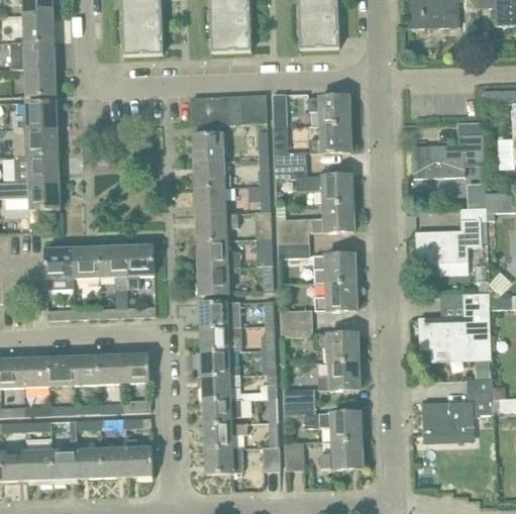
[(53,15),(52,0),(21,0),(23,15),(23,16),(53,15)]
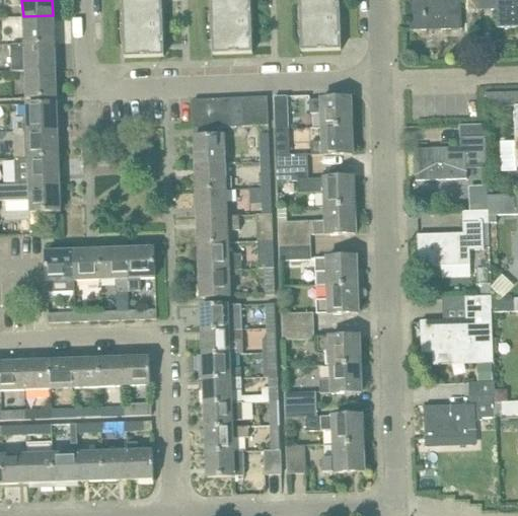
[(121,0),(122,12),(129,11),(130,41),(123,41),(124,55),(163,54),(160,0),(121,0)]
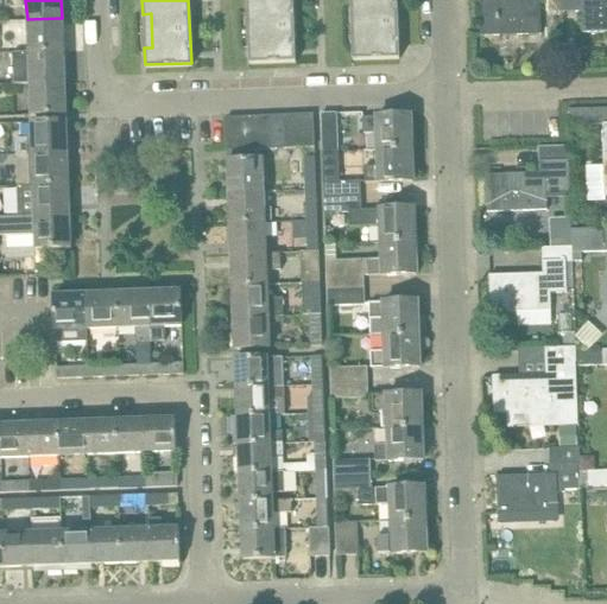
[(246,0),(247,11),(253,10),(254,44),(248,44),(248,61),(295,59),(292,0),(246,0)]
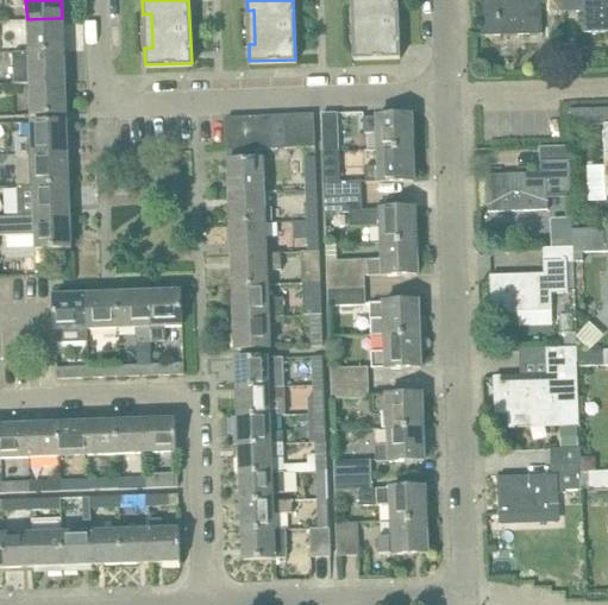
[(400,56),(396,0),(350,0),(351,6),(357,6),(358,41),(352,41),(353,57),(400,56)]
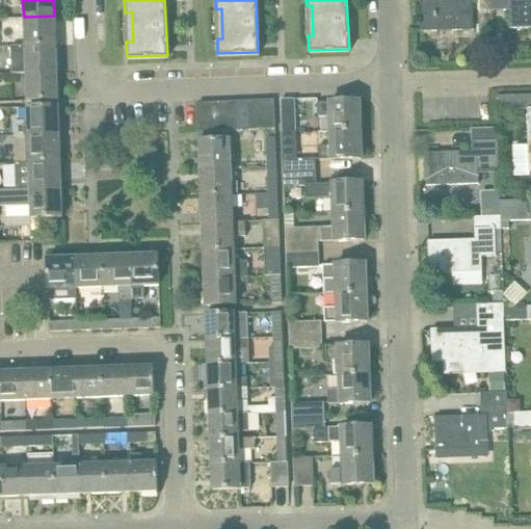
[(472,27),(472,6),(471,0),(419,0),(420,29),(472,27)]
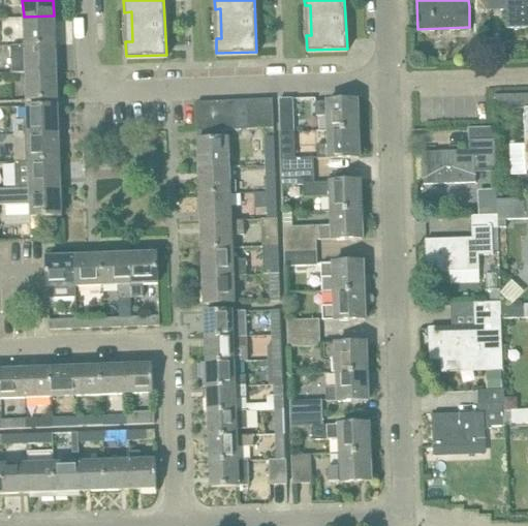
[(487,0),(488,8),(506,7),(506,26),(527,25),(527,0),(487,0)]
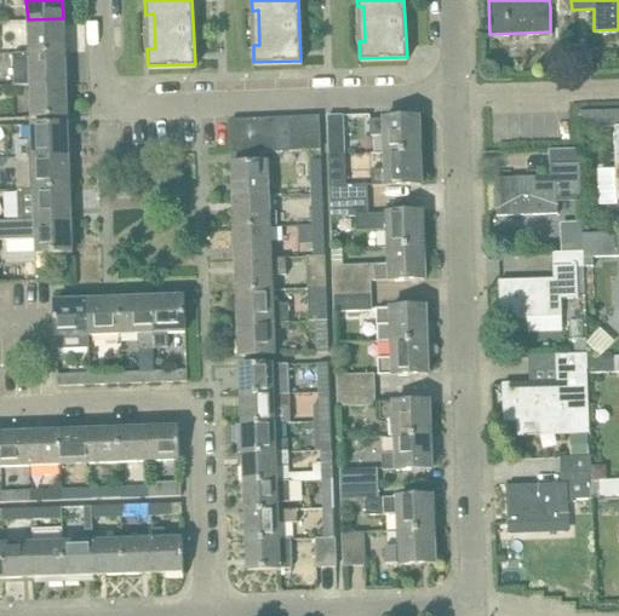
[(11,52),(29,52),(28,19),(28,18),(9,18),(10,52),(11,52)]
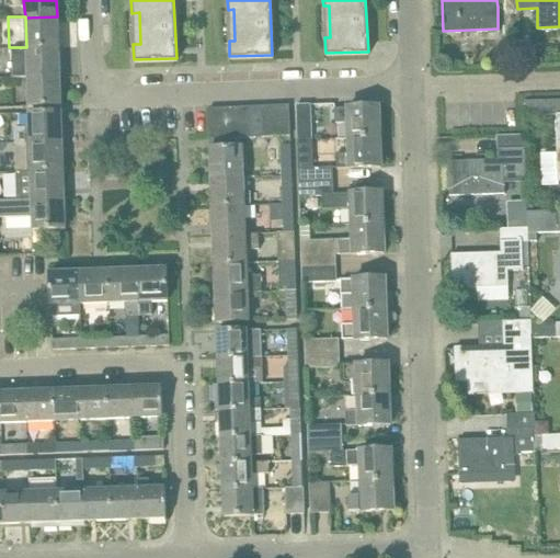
[(58,46),(57,16),(25,18),(26,47),(58,46)]
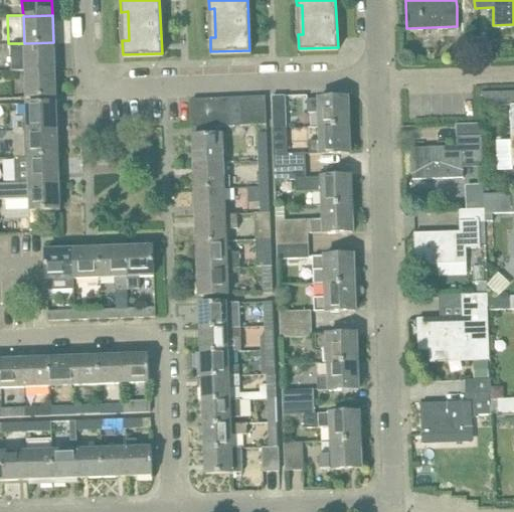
[(53,42),(24,43),(9,43),(10,69),(24,69),(53,68),(53,42)]
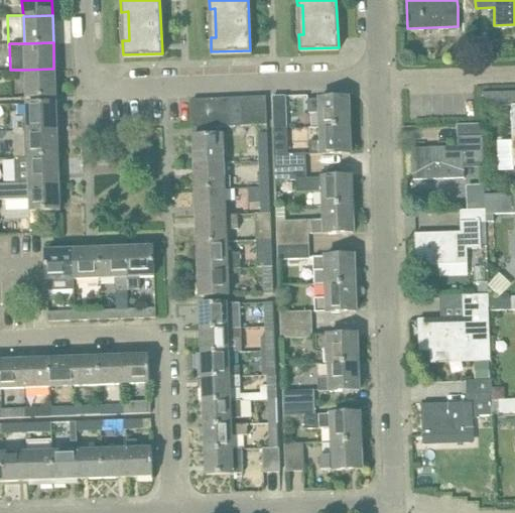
[(54,96),(53,69),(24,70),(25,97),(54,96)]
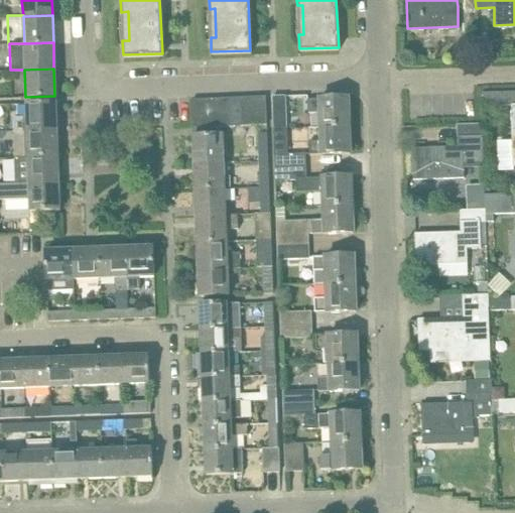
[(514,102),(514,89),(481,91),(481,104),(514,102)]
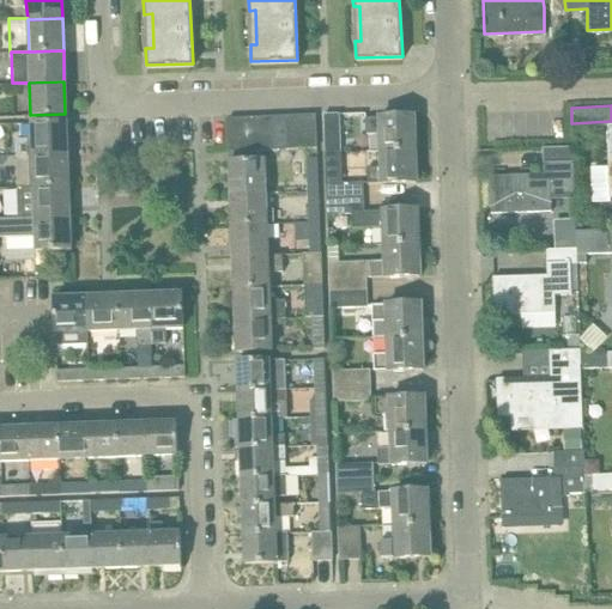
[(315,111),(298,113),(300,146),(316,145),(315,111)]
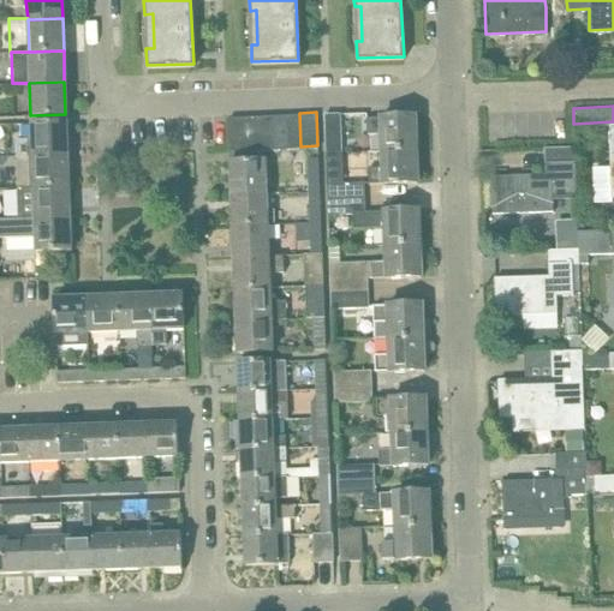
[(323,112),(325,136),(326,150),(341,150),(340,112),(323,112)]
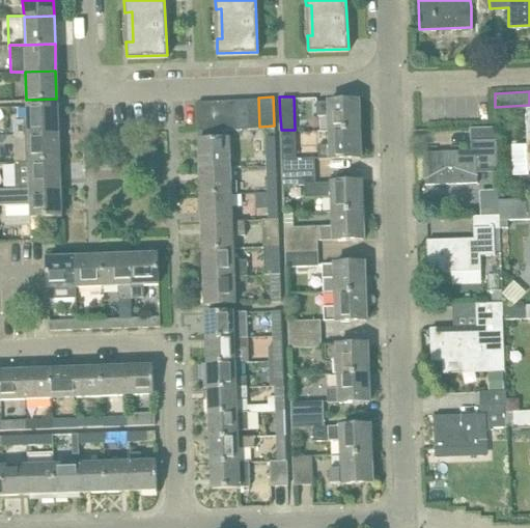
[(258,98),(246,99),(247,128),(259,127),(258,98)]
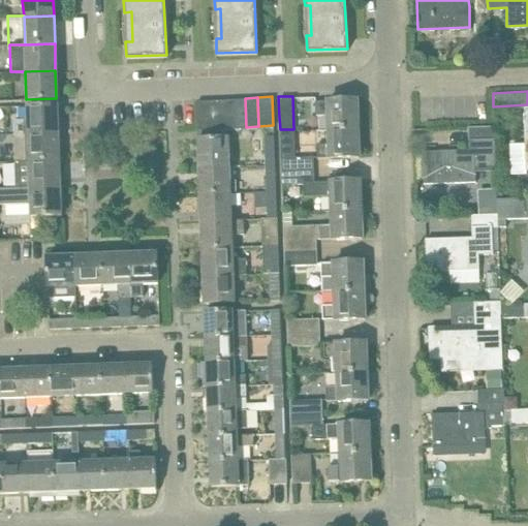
[(234,127),(233,98),(220,99),(221,128),(234,127)]
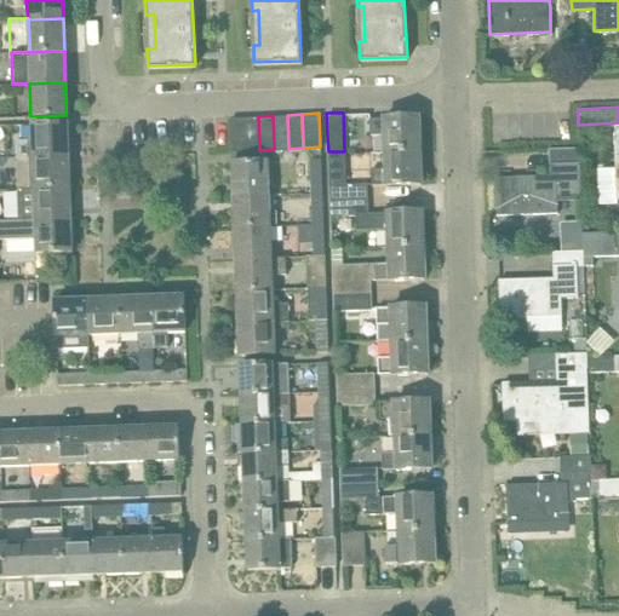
[(287,115),(273,115),(274,149),(288,149),(287,115)]
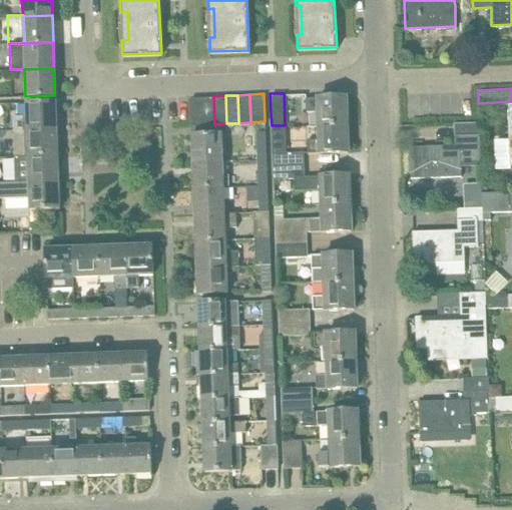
[(318,124),(347,123),(346,95),(307,96),(307,110),(318,110),(318,124)]
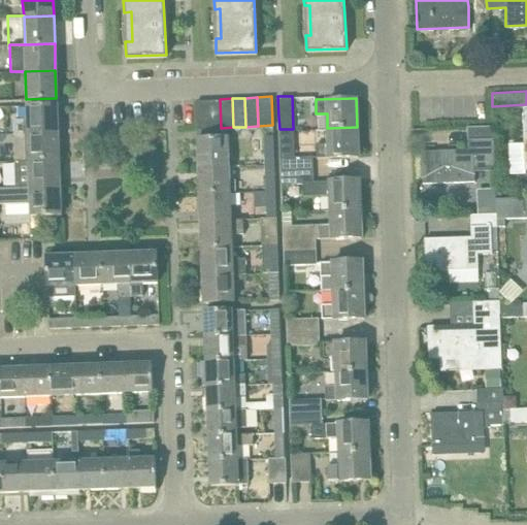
[(207,128),(207,99),(195,100),(197,129),(207,128)]
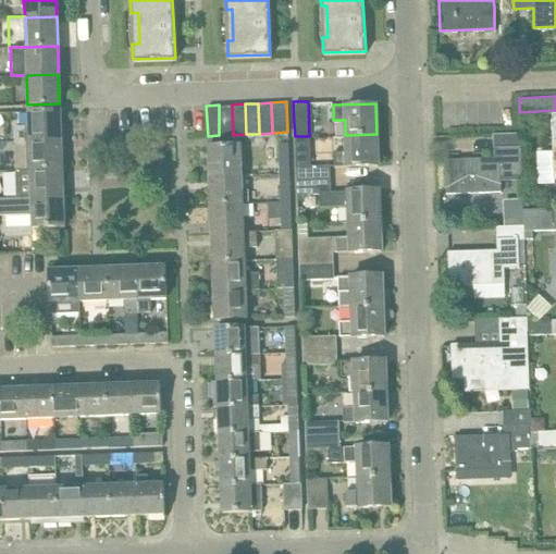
[(232,105),(219,105),(219,135),(233,135),(232,105)]
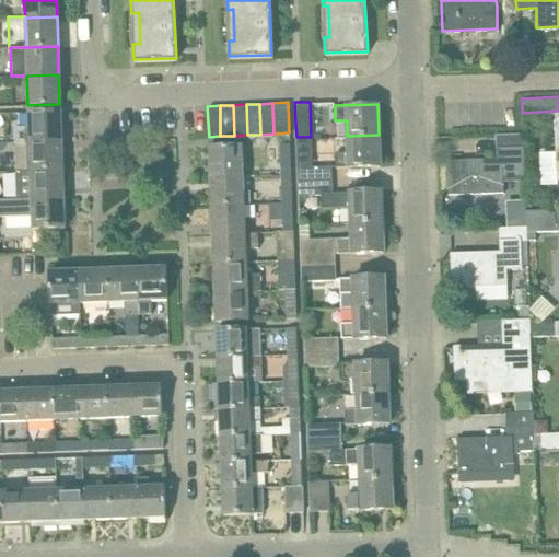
[(28,111),(28,126),(13,126),(13,141),(61,140),(60,109),(28,111)]
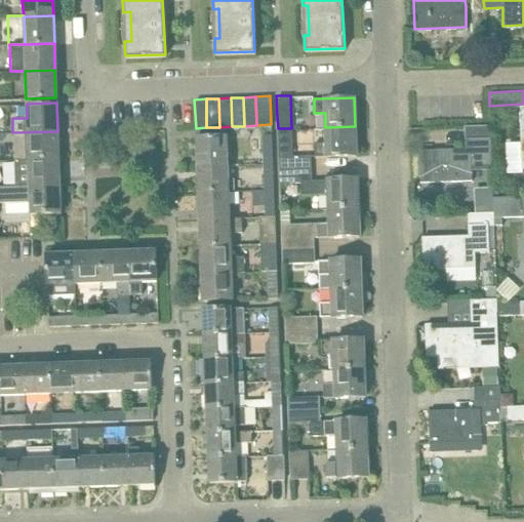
[(523,110),(519,110),(520,142),(506,143),(507,170),(521,170),(521,166),(523,166),(523,110)]
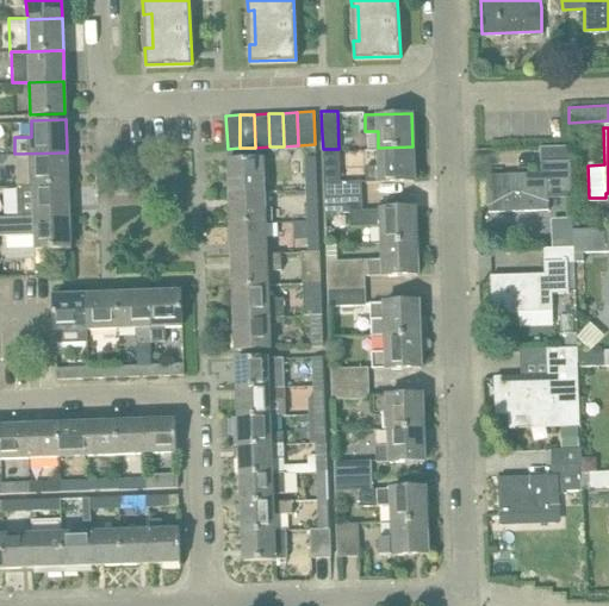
[(488,210),(511,208),(547,207),(547,195),(571,194),(570,144),(540,144),(540,170),(486,173),(488,210)]
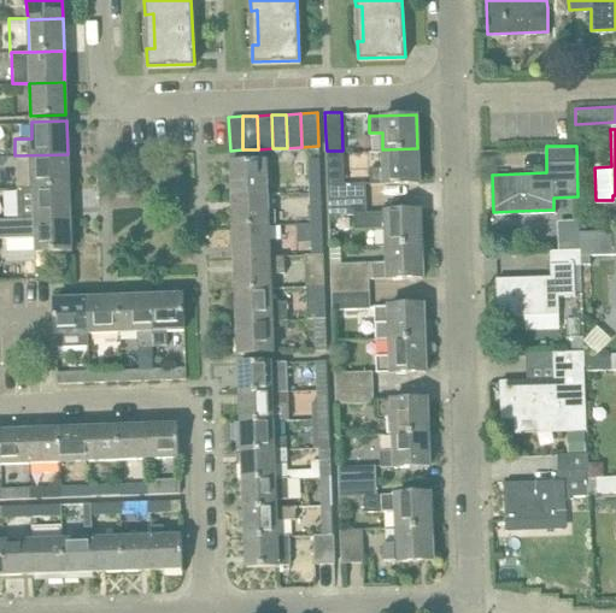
[(309,189),(320,189),(318,148),(308,148),(309,189)]
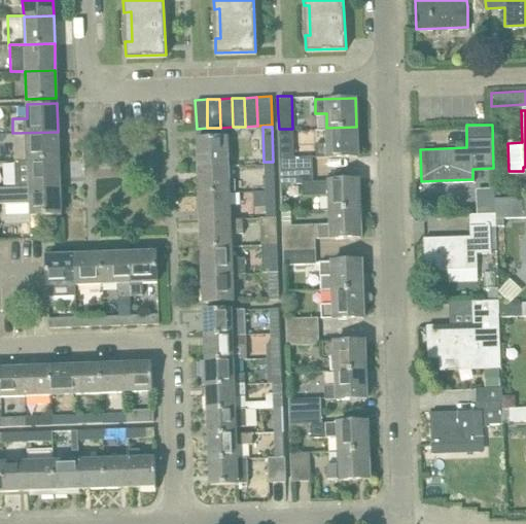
[(356,127),(326,128),(327,142),(316,142),(316,155),(327,154),(328,156),(357,155),(356,127)]
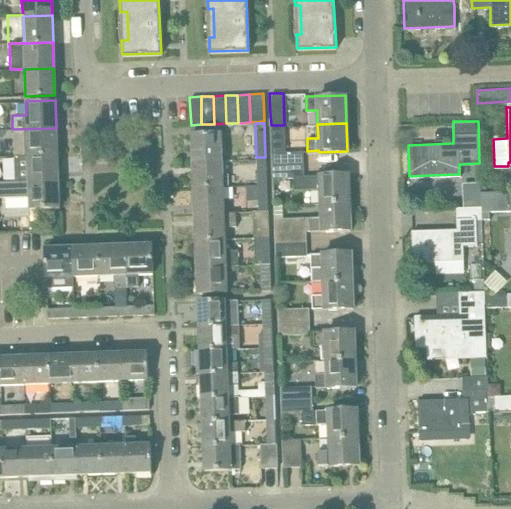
[(56,128),(12,129),(13,156),(13,155),(57,154),(56,128)]
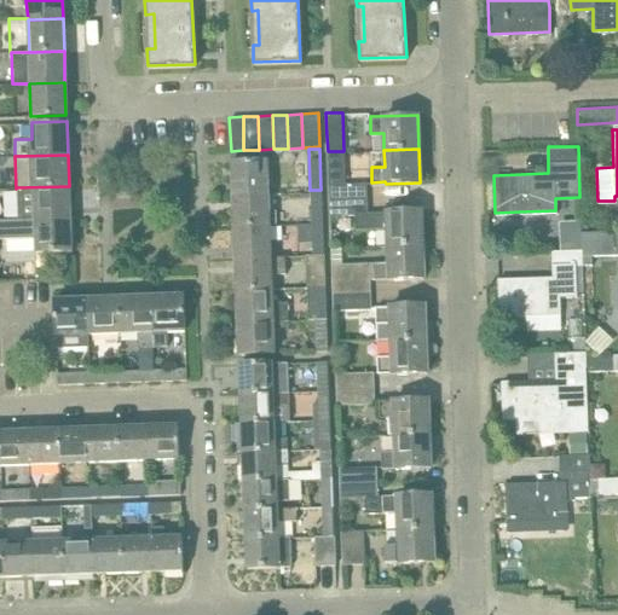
[(232,192),(269,191),(267,160),(231,161),(232,192)]
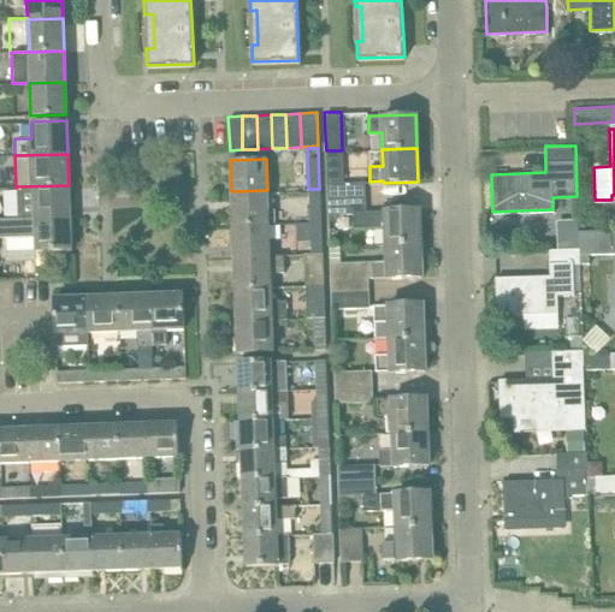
[(16,186),(17,218),(34,217),(70,215),(69,185),(16,186)]
